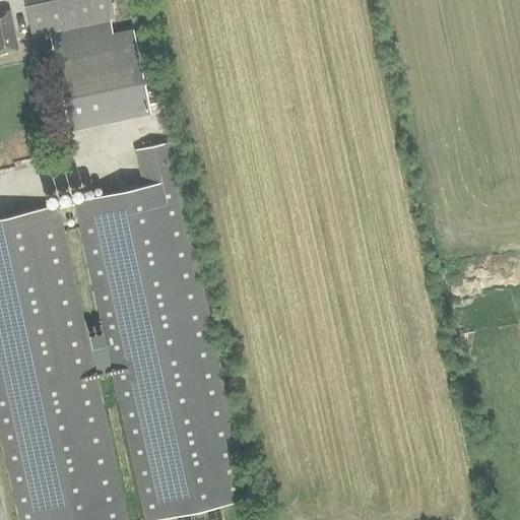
[(114,19),(109,0),(24,0),(31,37),(49,33),(110,20),(114,19)]
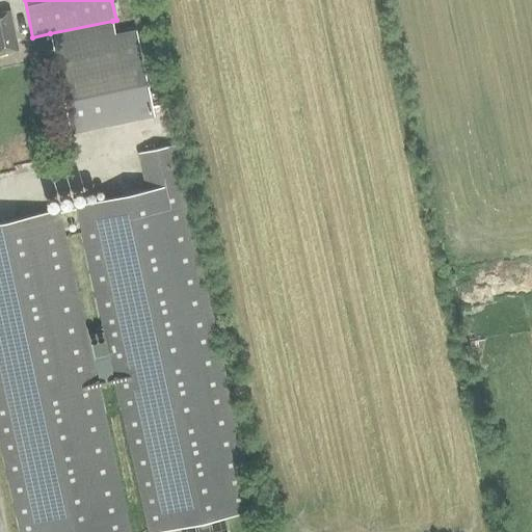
[(9,10),(0,12),(0,53),(18,50),(9,10)]
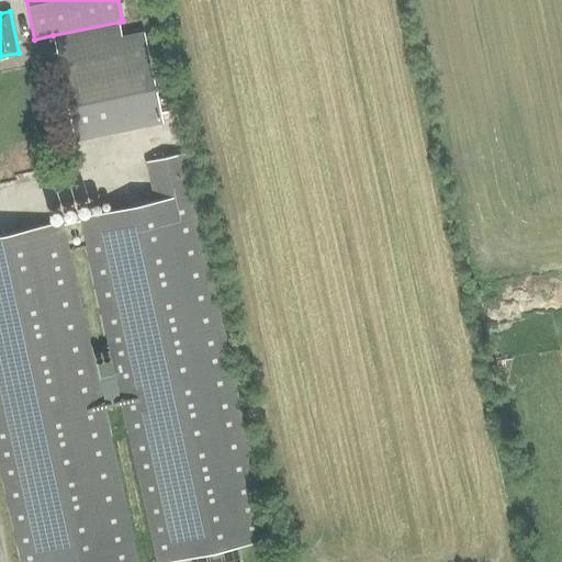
[(122,38),(119,22),(53,35),(75,138),(161,121),(144,34),(122,38)]
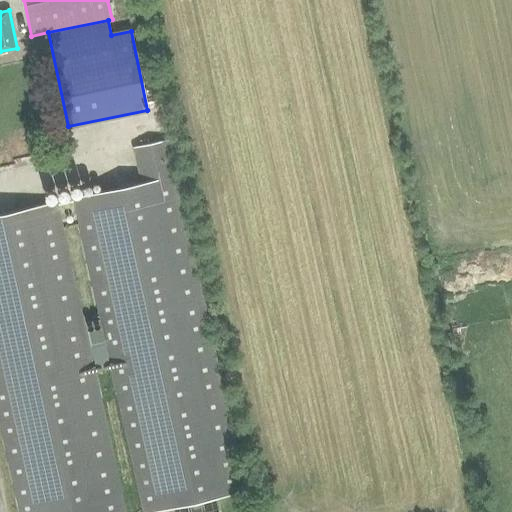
[(244,490),(166,141),(135,148),(142,183),(74,199),(144,511),(146,511),(173,506),(174,511),(212,511),(218,511),(215,497),(244,490)]
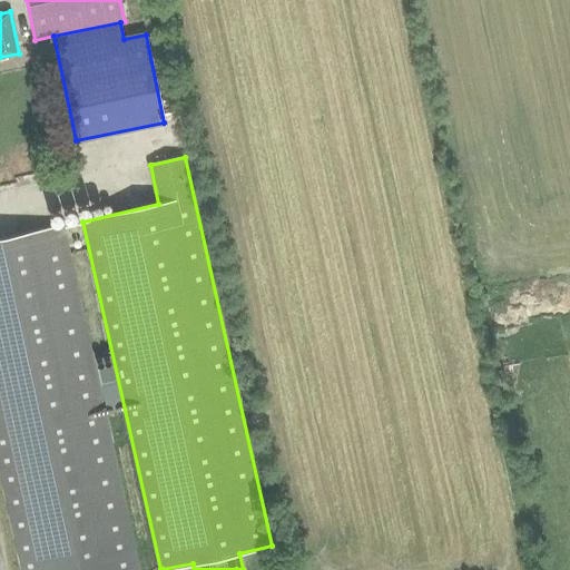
[(137,569),(61,226),(0,239),(0,471),(21,569),(137,569)]
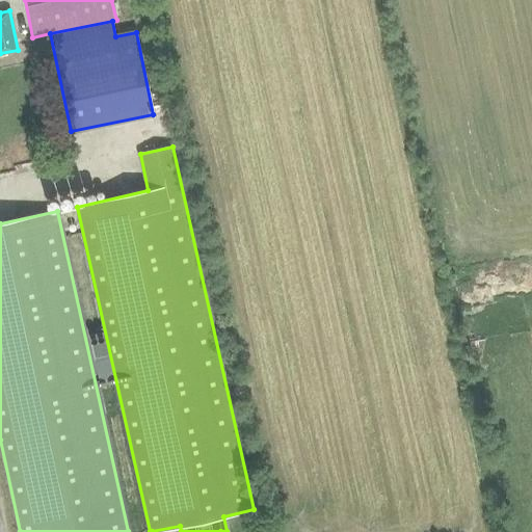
[(105,330),(87,335),(99,386),(116,381),(105,330)]
